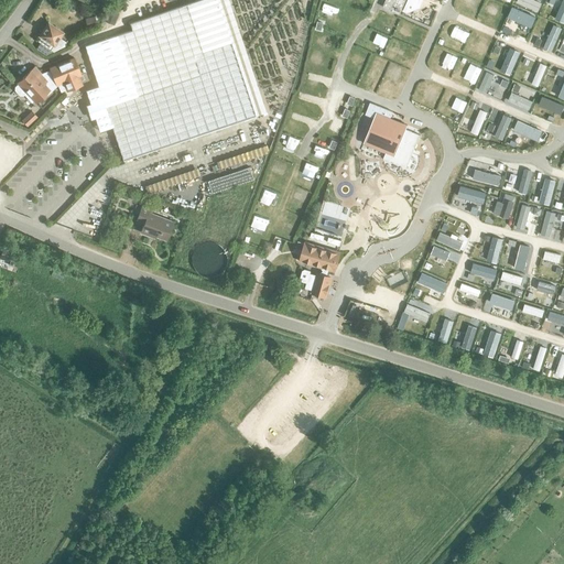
[(111,127),(122,161),(256,116),(216,0),(199,0),(129,23),(131,31),(85,46),(98,86),(86,90),(99,131),(111,127)]
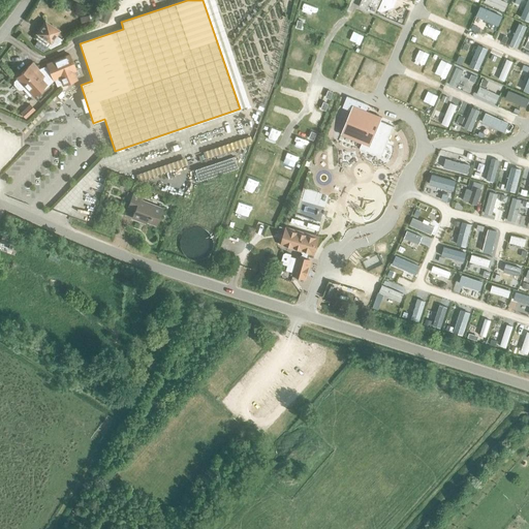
[(97,20),(106,24),(112,12),(102,8),(97,20)]
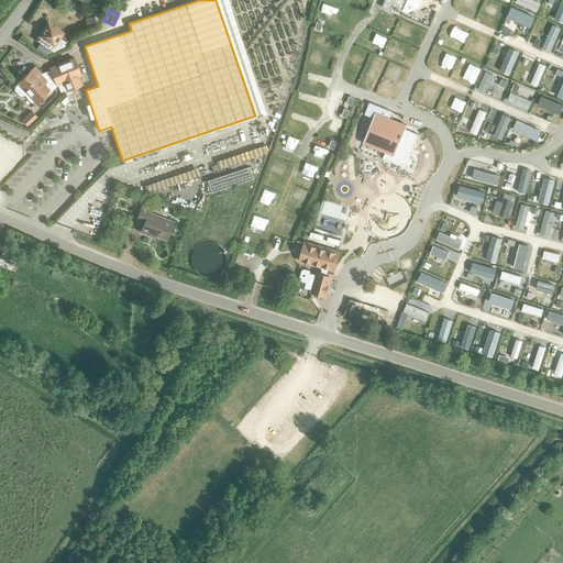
[(85,19),(87,28),(97,25),(95,17),(85,19)]
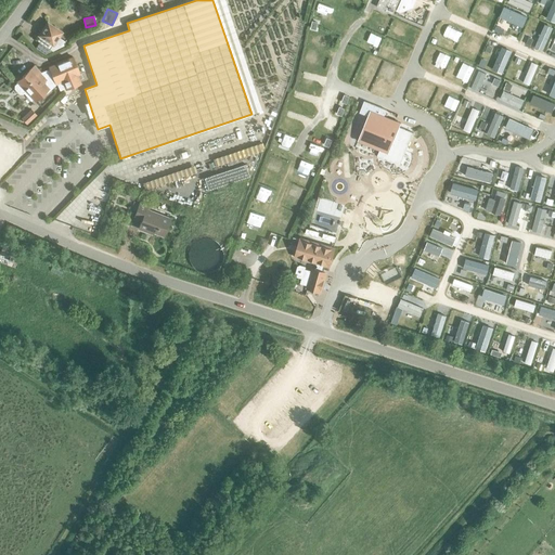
[(64,46),(64,43),(56,38),(61,33),(47,24),(39,36),(43,38),(40,42),(39,42),(35,48),(44,54),(52,51),(64,46)]
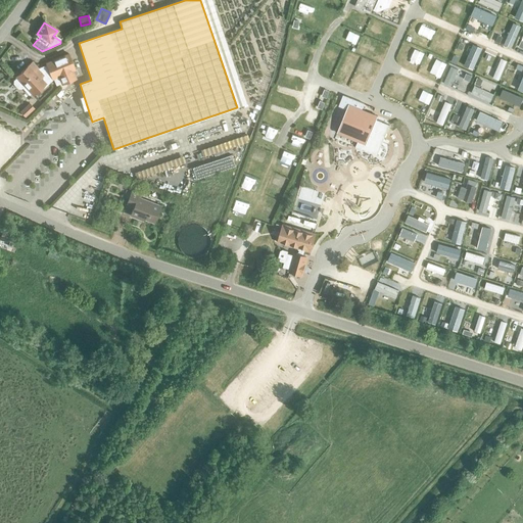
[(73,70),(75,70),(68,53),(45,62),(46,64),(38,68),(37,66),(32,61),(15,77),(16,78),(13,80),(13,83),(18,88),(20,88),(21,89),(22,88),(29,95),(32,93),(34,95),(42,88),(43,89),(52,80),(53,79),(56,86),(61,84),(61,85),(76,79),(73,70)]
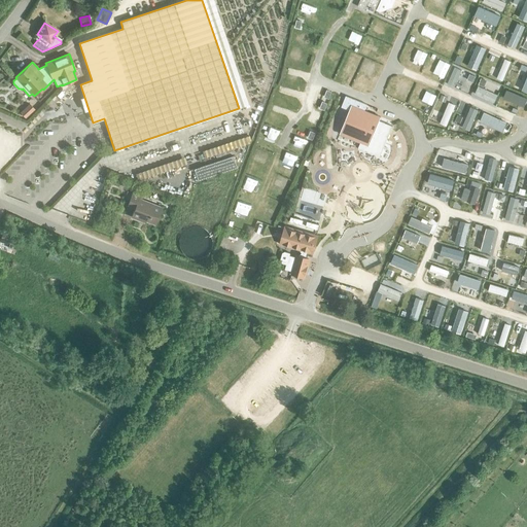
[(20,113),(25,118),(36,107),(31,102),(20,113)]
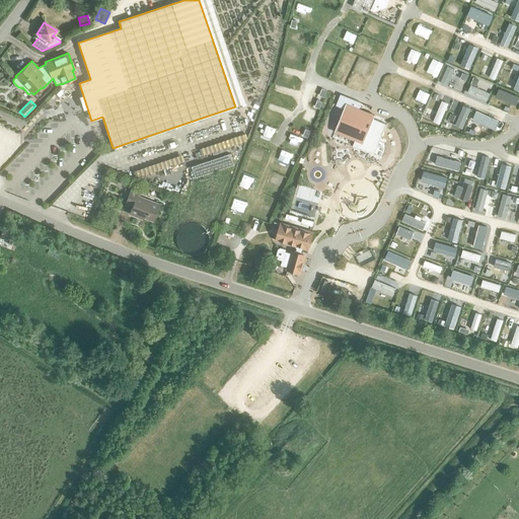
[(334,133),(363,144),(374,116),(346,103),(334,133)]
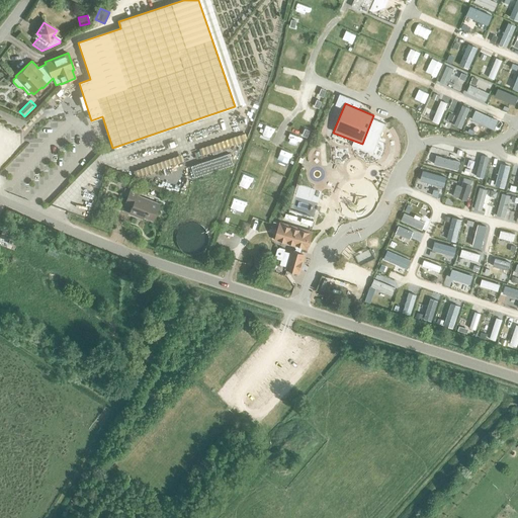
[(30,125),(35,121),(30,116),(25,121),(30,125)]
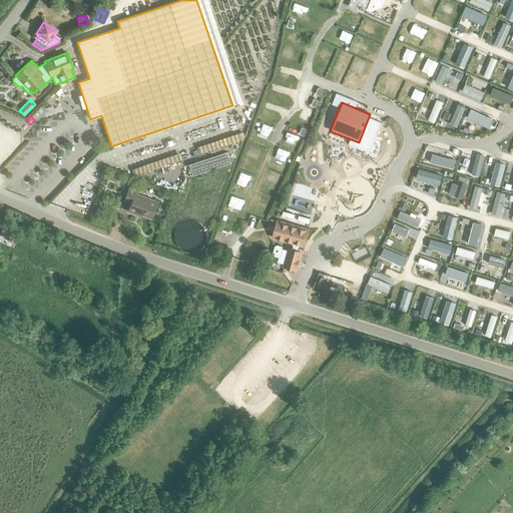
[(23,125),(25,119),(19,117),(17,122),(23,125)]
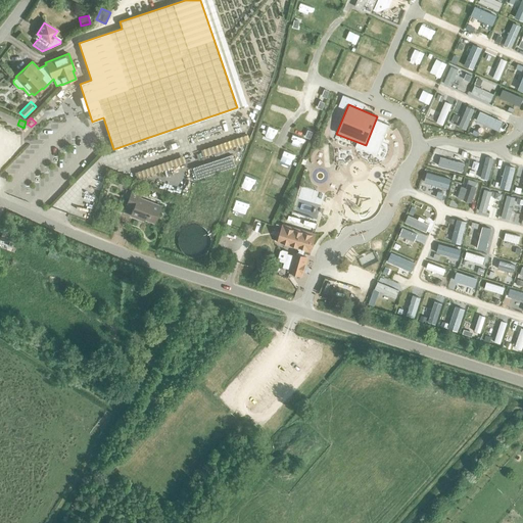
[(386,141),(388,134),(381,132),(381,133),(379,132),(378,135),(380,136),(379,140),(386,141)]
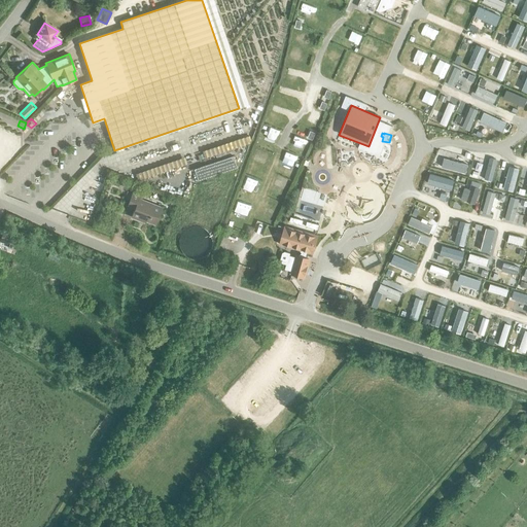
[(325,168),(320,166),(325,149),(318,147),(314,162),(307,185),(303,184),(293,217),(307,221),(305,227),(314,230),(314,232),(316,232),(316,233),(317,233),(318,230),(317,230),(319,224),(318,224),(326,198),(325,198),(325,168)]
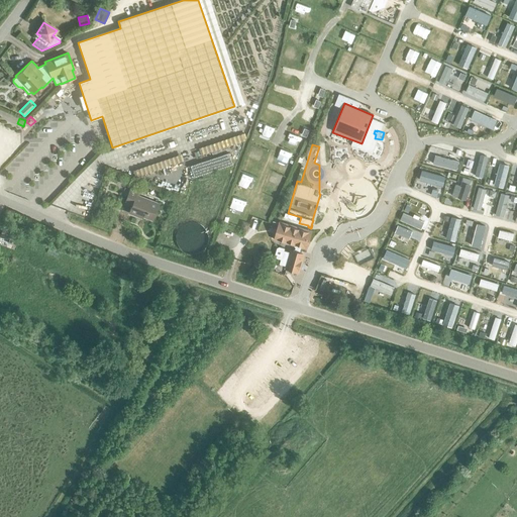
[(193,158),(200,154),(198,148),(190,151),(193,158)]
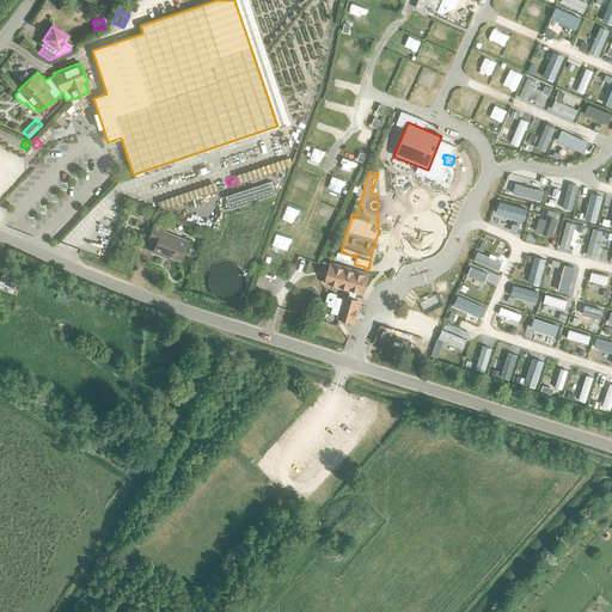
[(225,196),(230,210),(275,195),(270,181),(225,196)]
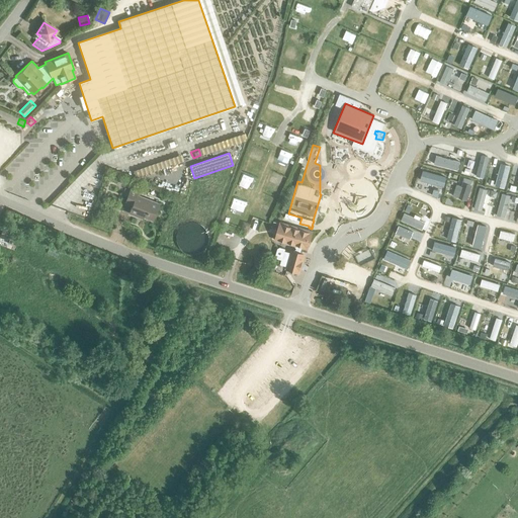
[(142,212),(155,218),(162,201),(140,193),(141,189),(134,186),(128,198),(136,201),(132,210),(141,214),(142,212)]
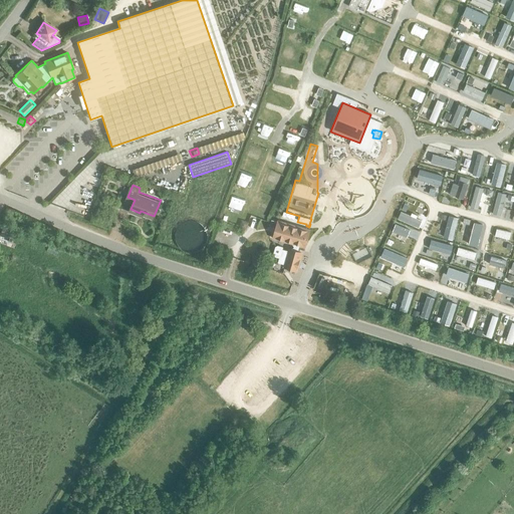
[(299,245),(303,246),(308,231),(279,222),(276,230),(280,232),(279,236),(289,240),(294,247),(289,250),(285,266),(297,270),(301,254),(297,253),(299,245)]
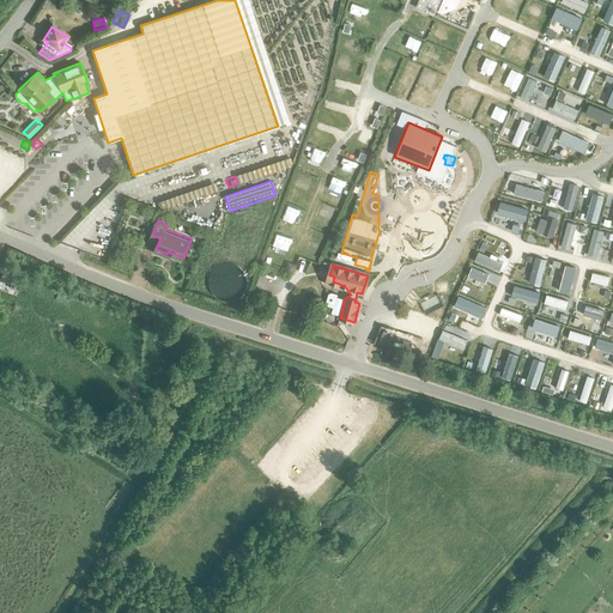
[(0,275),(0,279),(18,286),(22,277),(2,269),(0,275)]
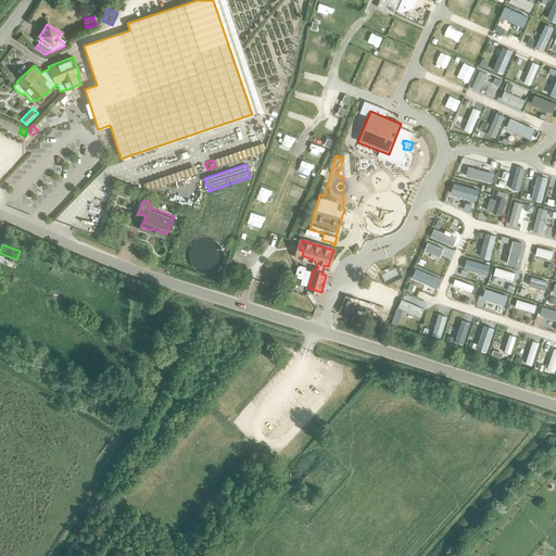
[(516,275),(515,280),(525,283),(526,278),(516,275)]
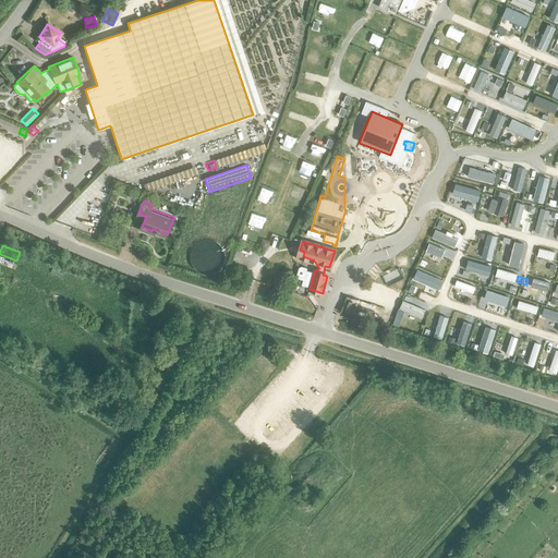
[(529,290),(528,293),(530,294),(529,298),(536,300),(538,292),(532,290),(529,290)]
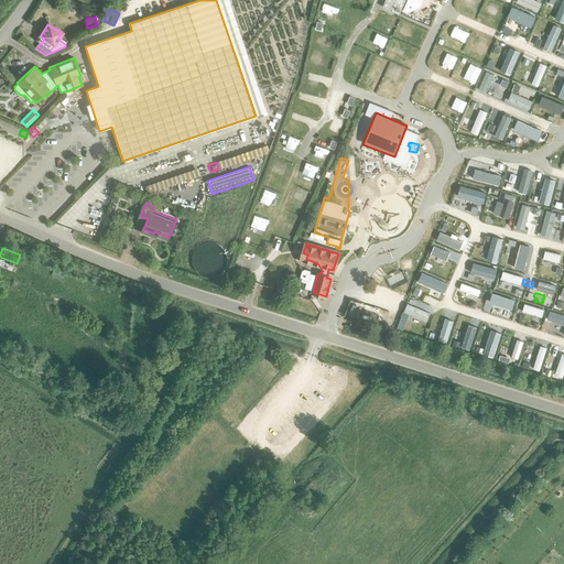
[(505,354),(502,359),(505,359),(503,362),(508,364),(509,361),(511,361),(512,356),(510,356),(511,354),(507,353),(506,355),(505,354)]
